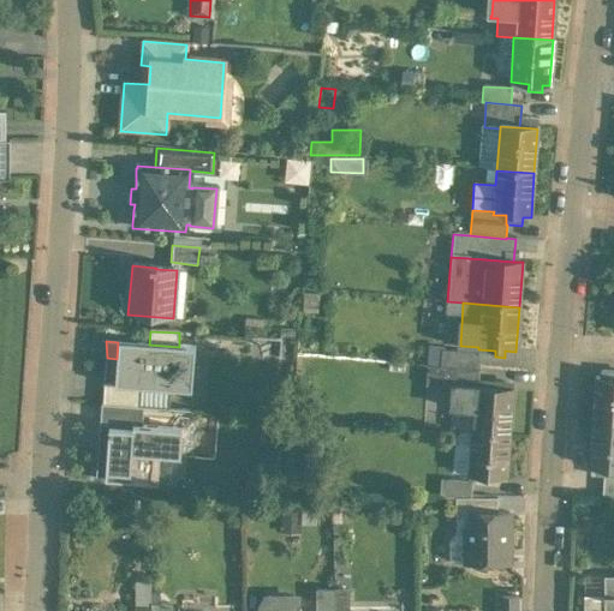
[(149,345),(118,342),(117,359),(107,358),(105,377),(115,378),(114,385),(141,388),(191,393),(196,348),(179,347),(149,345)]
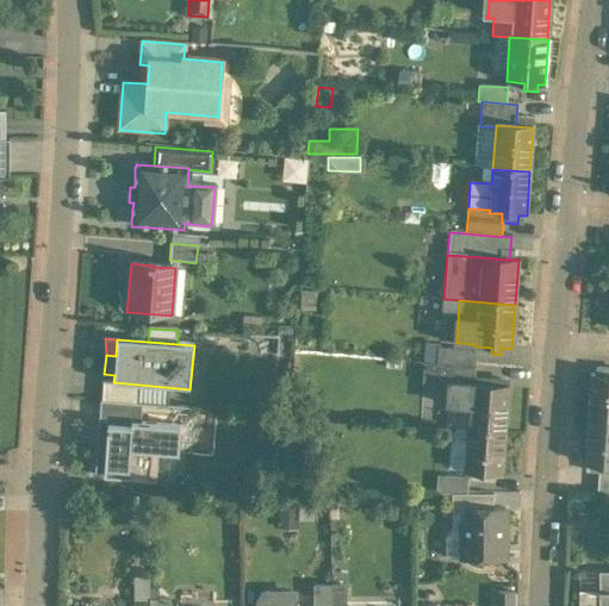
[(476,351),(440,349),(439,366),(474,368),(476,351)]
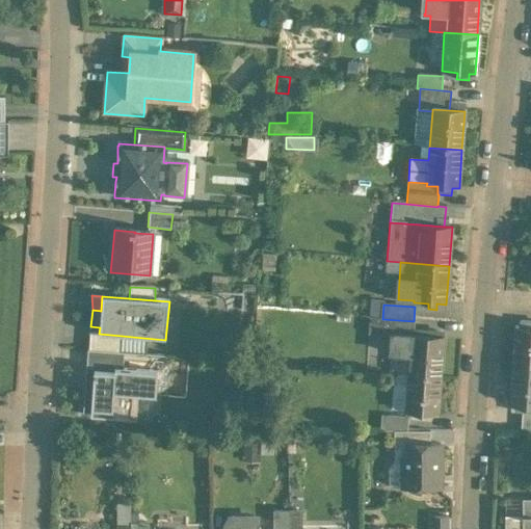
[(426,338),(413,337),(414,321),(382,319),(370,318),(368,334),(393,336),(392,353),(409,355),(407,375),(441,377),(443,339),(434,338),(434,333),(426,332),(426,338)]
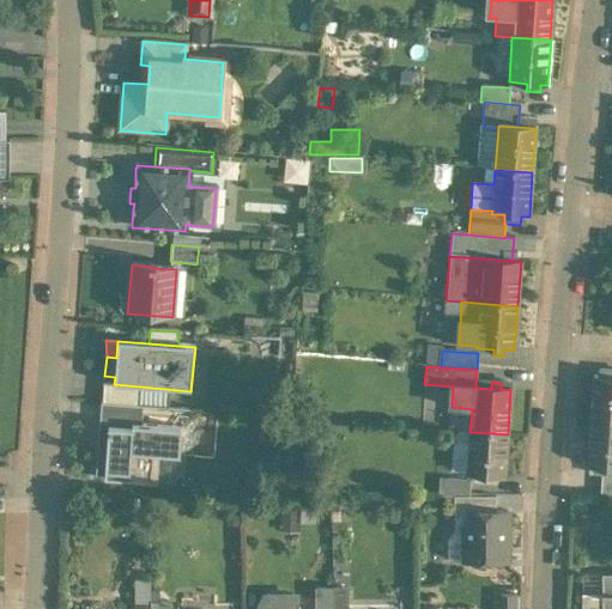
[(611,372),(600,371),(599,378),(593,377),(591,421),(611,422),(611,372)]
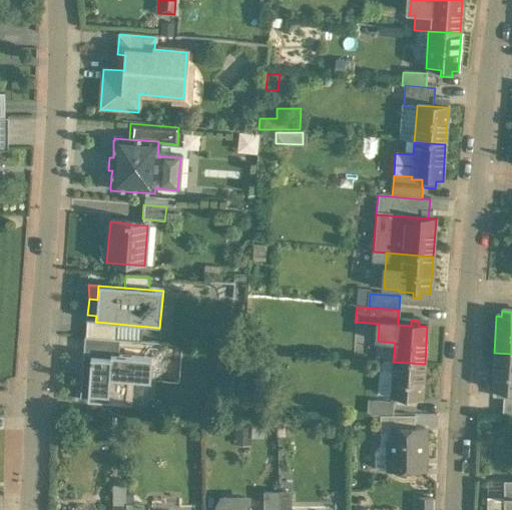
[(84,338),(115,341),(117,324),(95,322),(96,316),(87,315),(84,338)]
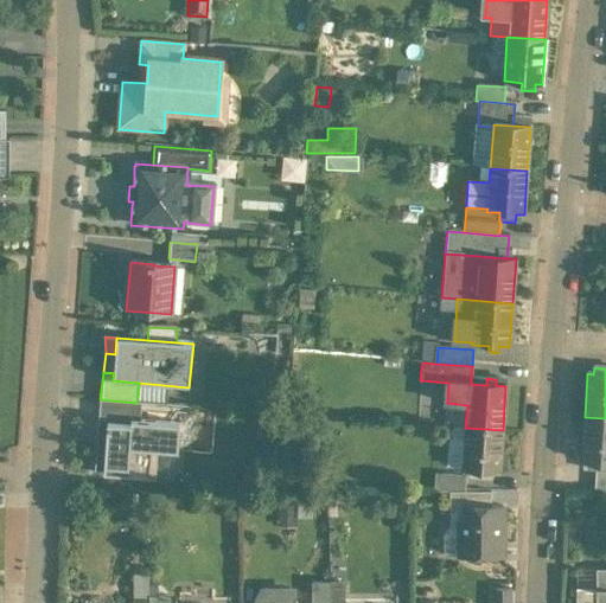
[(131,421),(140,422),(141,403),(136,403),(100,399),(96,446),(104,446),(108,423),(129,425),(131,421)]
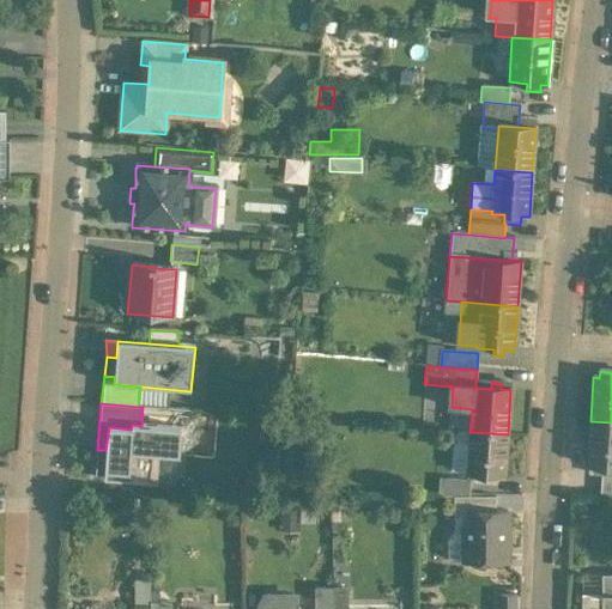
[(611,422),(591,421),(589,422),(586,467),(611,468),(611,422)]
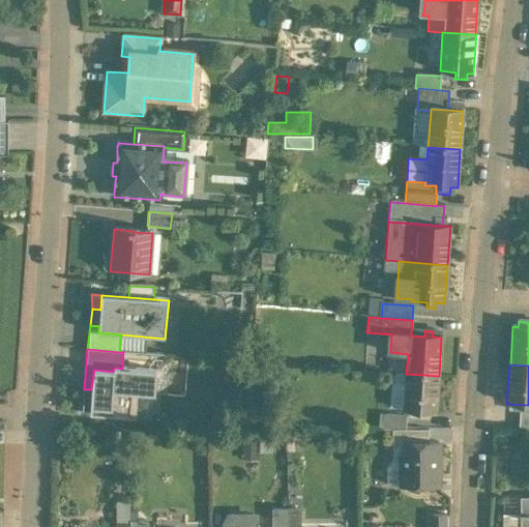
[(113,372),(94,370),(91,389),(89,408),(112,410),(114,392),(138,393),(155,394),(156,371),(122,369),(114,368),(113,372)]
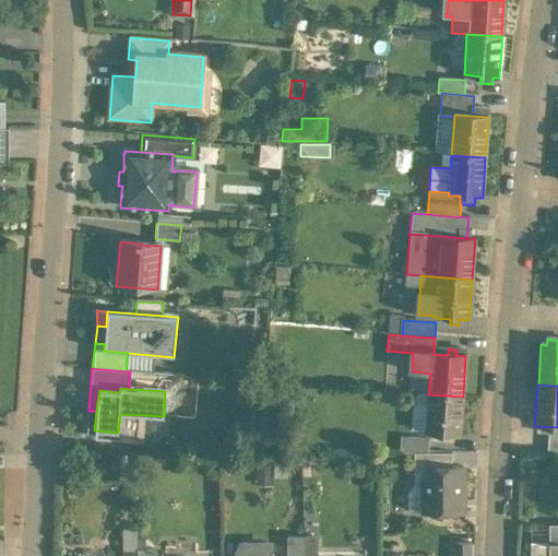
[(463,397),(428,394),(426,435),(460,437),(463,397)]
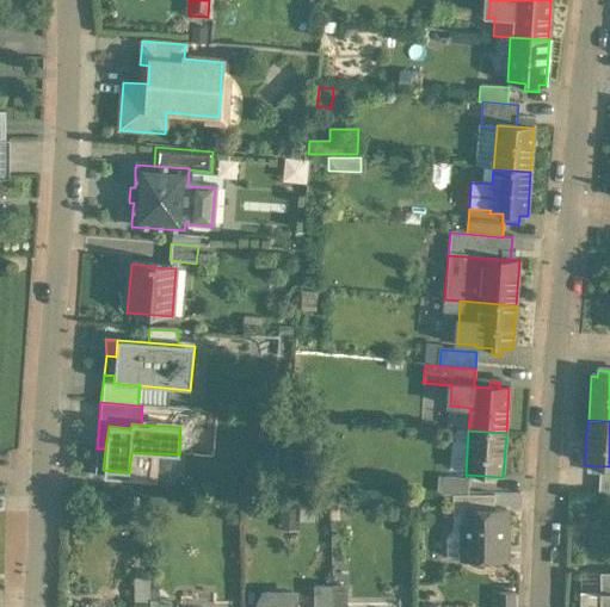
[(156,484),(159,453),(131,452),(129,472),(103,470),(105,448),(97,448),(94,474),(104,476),(104,479),(156,484)]
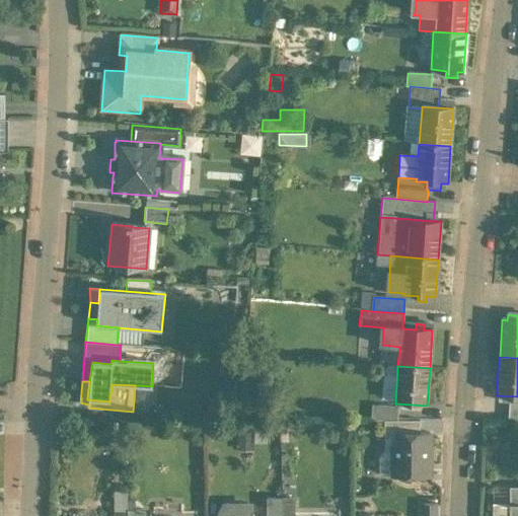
[(517,402),(512,402),(508,403),(508,421),(517,421),(517,402)]
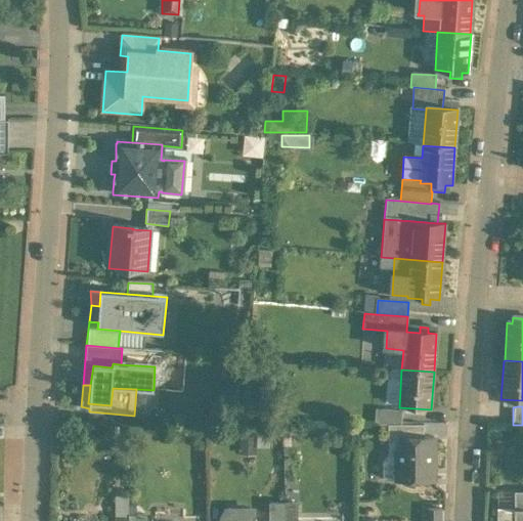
[(399,413),(376,411),(374,426),(387,426),(398,426),(399,413)]
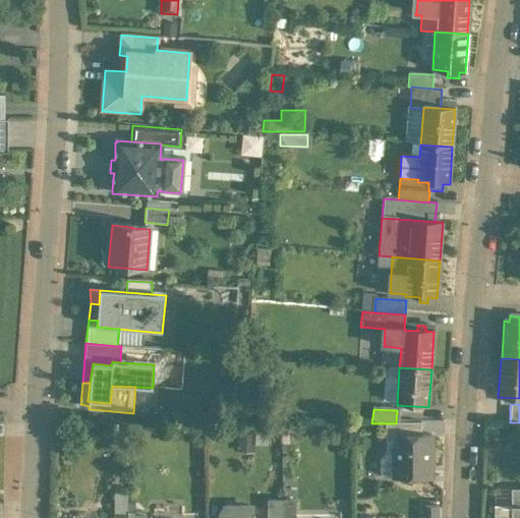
[(396,423),(385,423),(386,438),(400,438),(400,436),(420,436),(420,423),(396,423)]
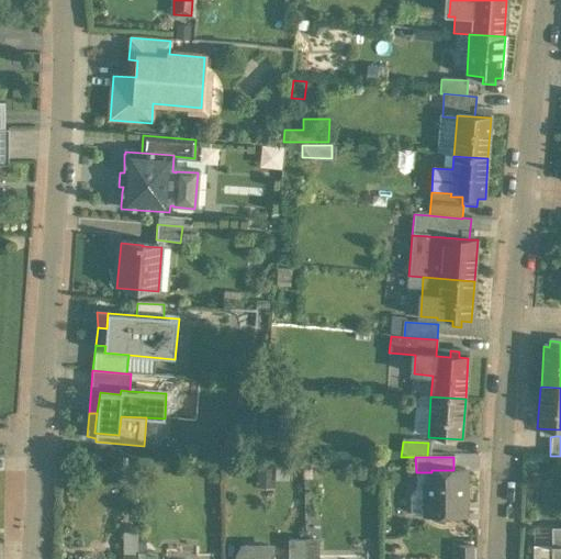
[(453,470),(432,470),(432,472),(432,485),(425,485),(425,516),(466,516),(464,471),(453,470)]
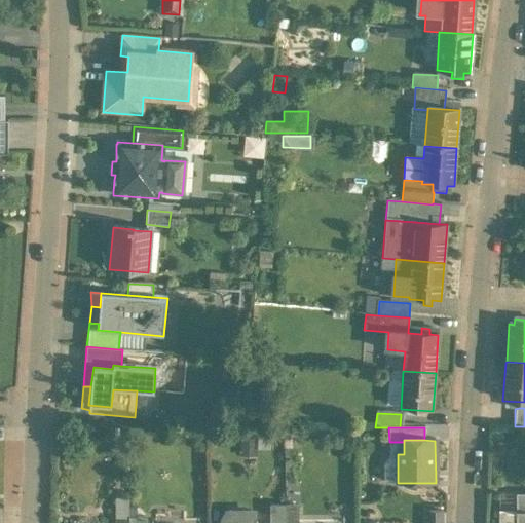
[(524,522),(524,495),(518,496),(518,512),(516,512),(516,515),(518,515),(519,522),(524,522)]
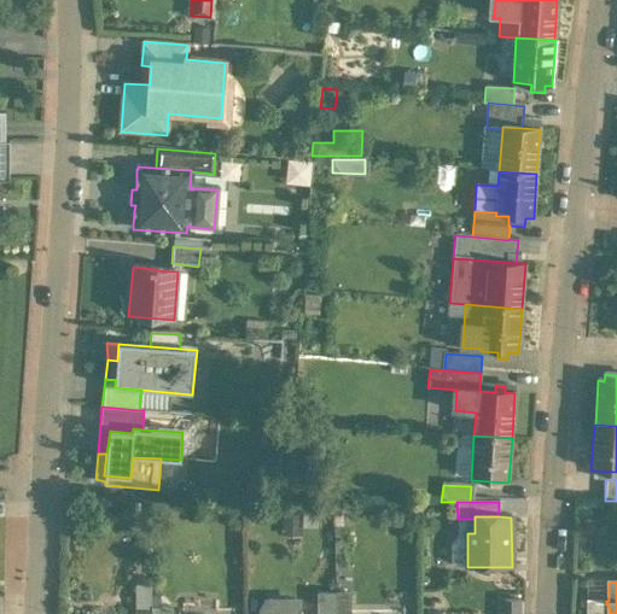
[(131,606),(146,606),(146,584),(132,584),(131,606)]
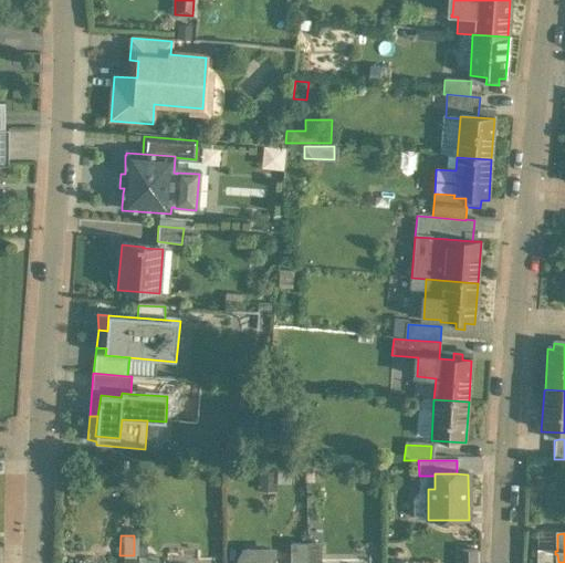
[(305,562),(306,545),(291,545),(291,562),(305,562)]
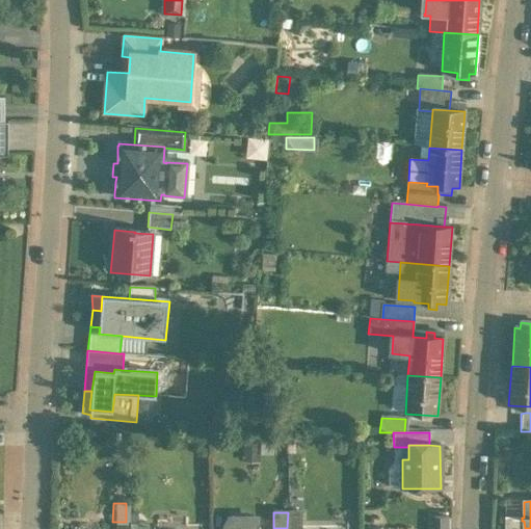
[(301,528),(301,512),(288,512),(287,528),(301,528)]
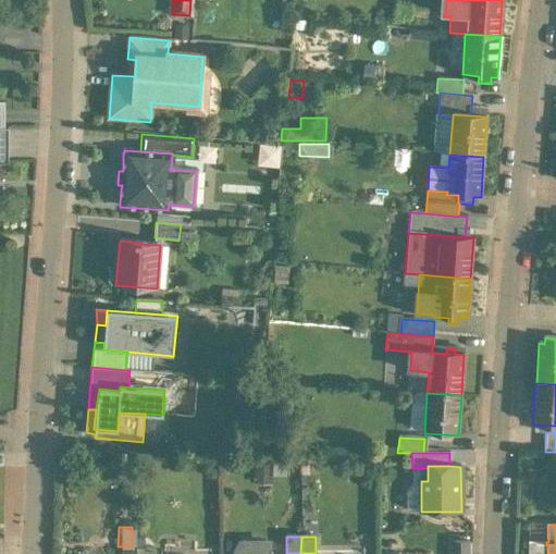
[(467,553),(468,542),(453,543),(453,553),(467,553)]
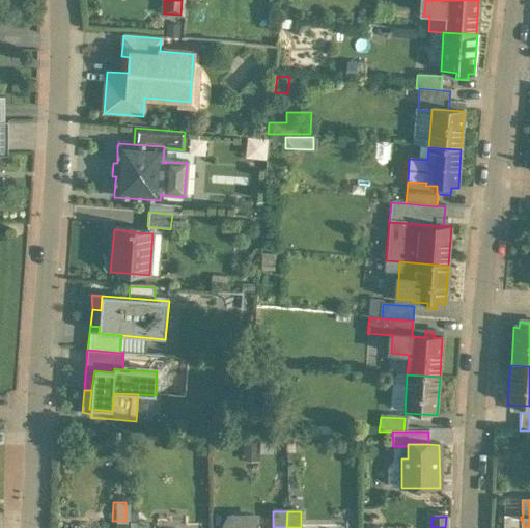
[(255,527),(255,518),(229,519),(225,525),(225,527),(255,527)]
